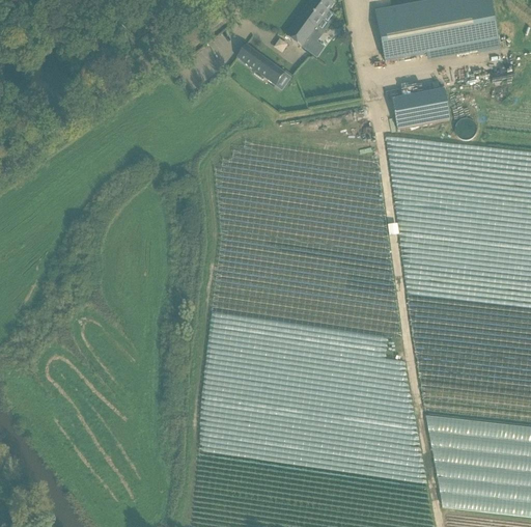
[(309,0),(285,33),(301,45),(316,56),(319,52),(312,47),(317,39),(320,35),(312,29),(328,8),(333,0),(309,0)]
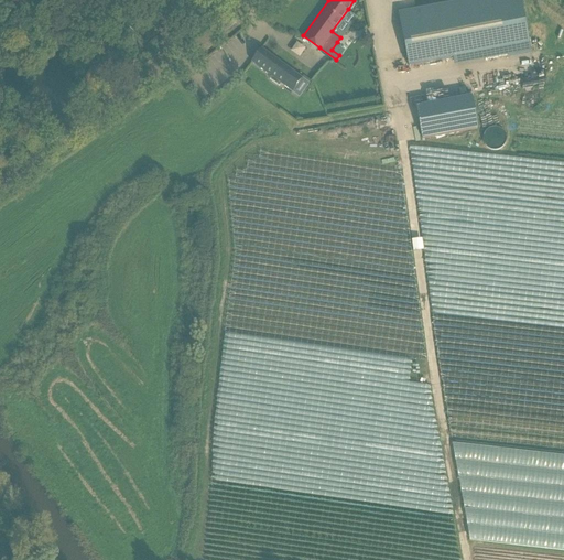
[(446,0),(399,9),(409,63),(498,46),(488,0),(446,0)]
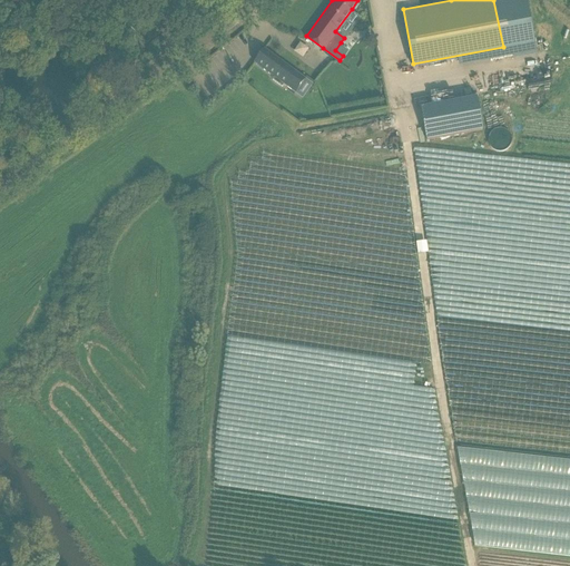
[(493,0),(503,47),(534,41),(527,0),(493,0)]
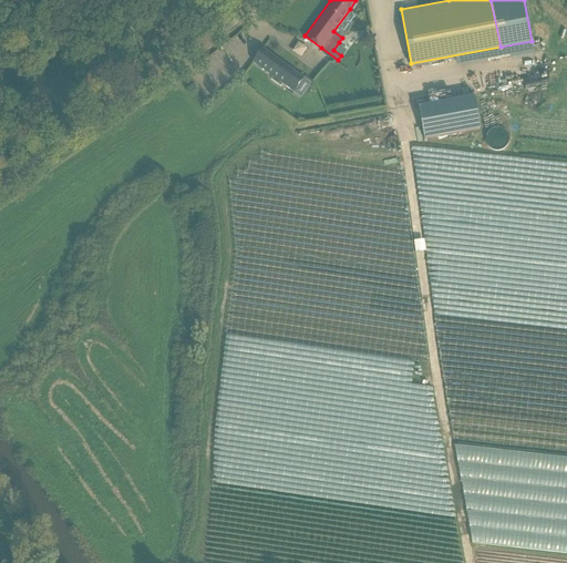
[(263,45),(253,59),(271,73),(272,73),(271,75),(280,82),(281,80),(284,82),(294,89),(303,75),(263,45)]
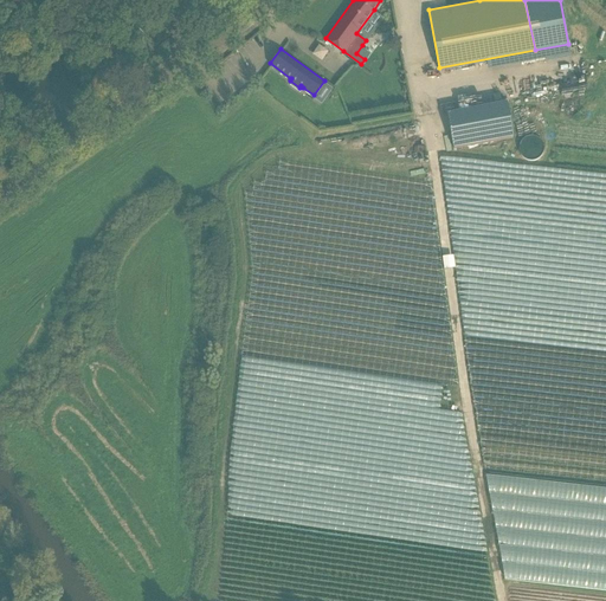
[(452,110),(446,111),(450,128),(453,144),(513,134),(507,99),(494,102),(452,110)]
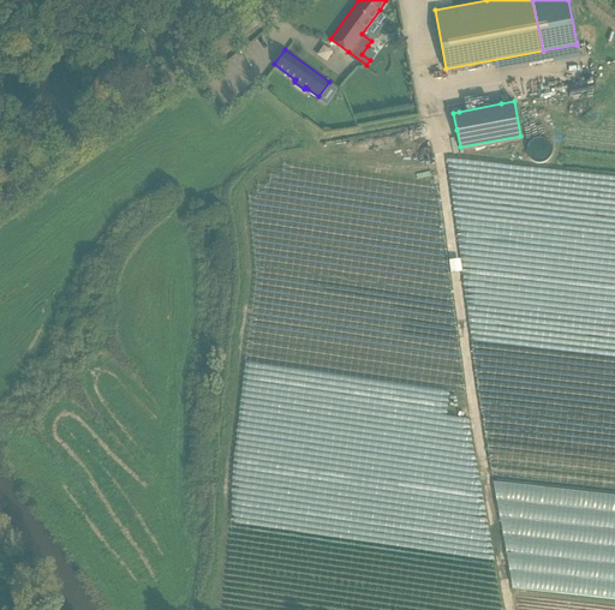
[(530,139),(531,153),(548,151),(547,138),(530,139)]
